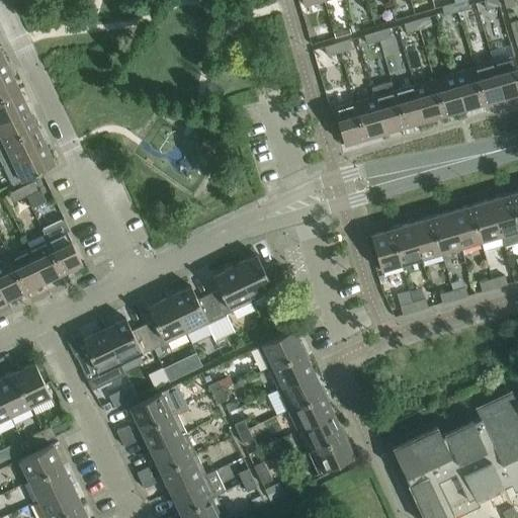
[(455,3),(454,3),(457,11),(468,8),(465,0),(464,0),(459,1),(455,3)]
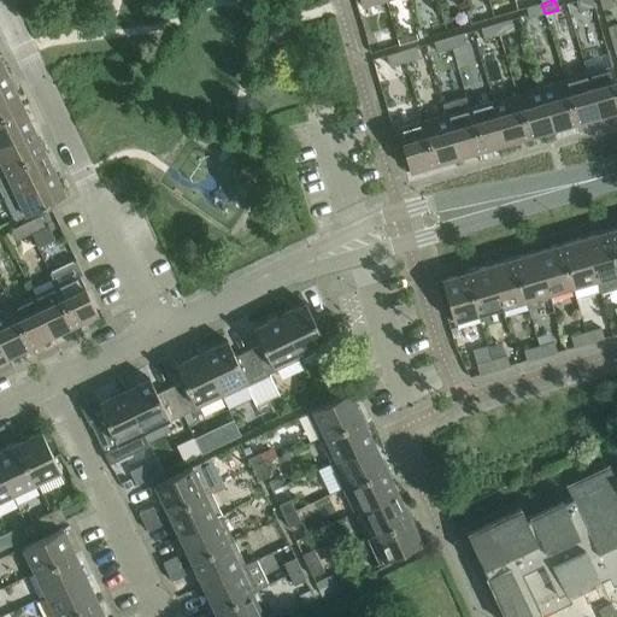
[(592,0),(579,0),(576,1),(579,11),(594,7),(592,0)]
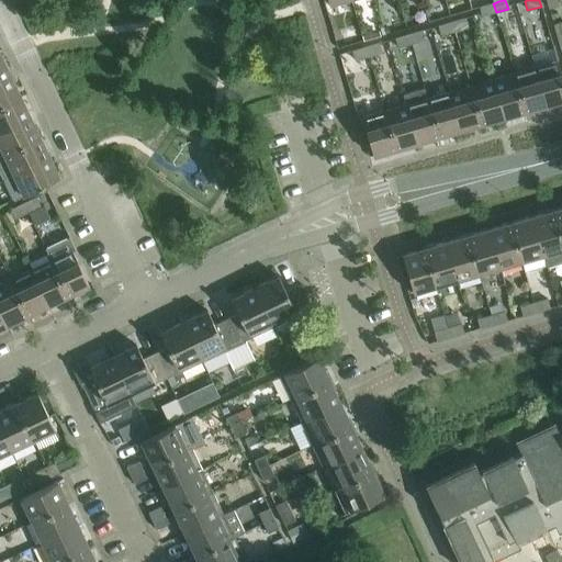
[(496,12),(493,3),(479,8),(482,17),(496,12)]
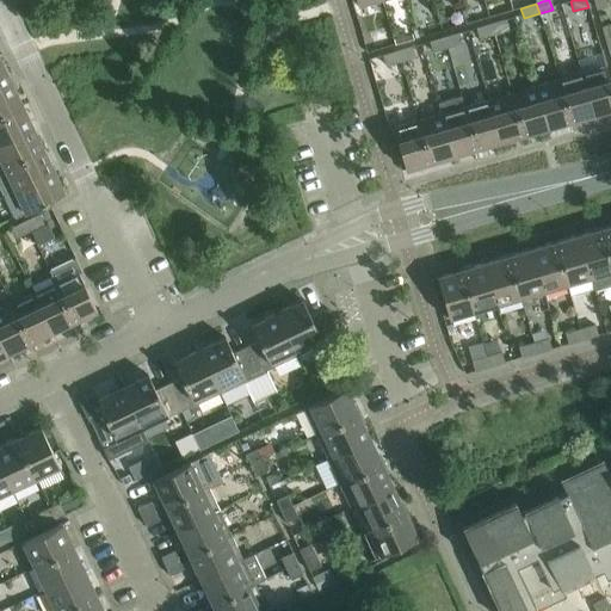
[(505,20),(491,24),(494,35),(508,30),(505,20)]
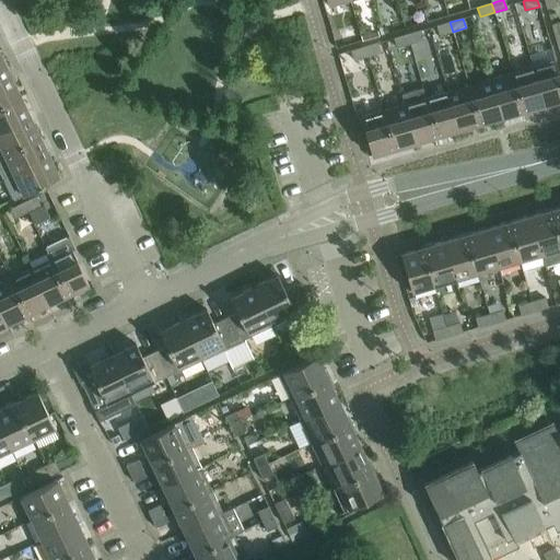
[(453,32),(450,22),(436,26),(440,35),(453,32)]
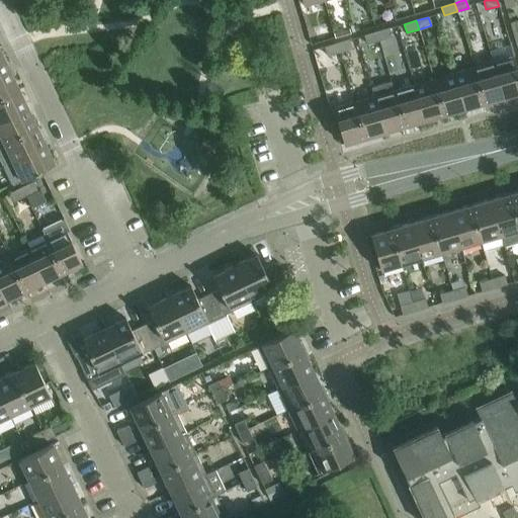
[(389,28),(376,32),(379,40),(392,37),(389,28)]
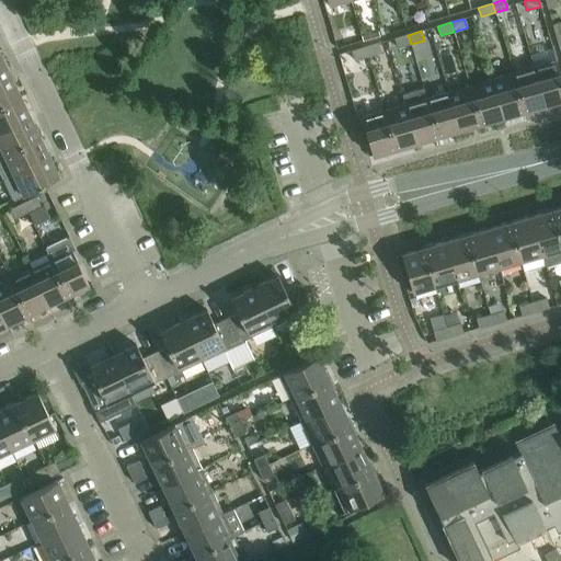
[(411,44),(408,35),(395,38),(397,48),(411,44)]
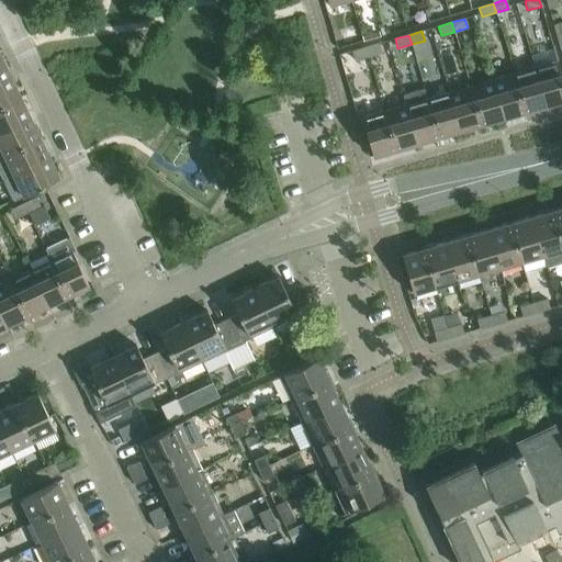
[(379,44),(366,47),(369,57),(382,53),(379,44)]
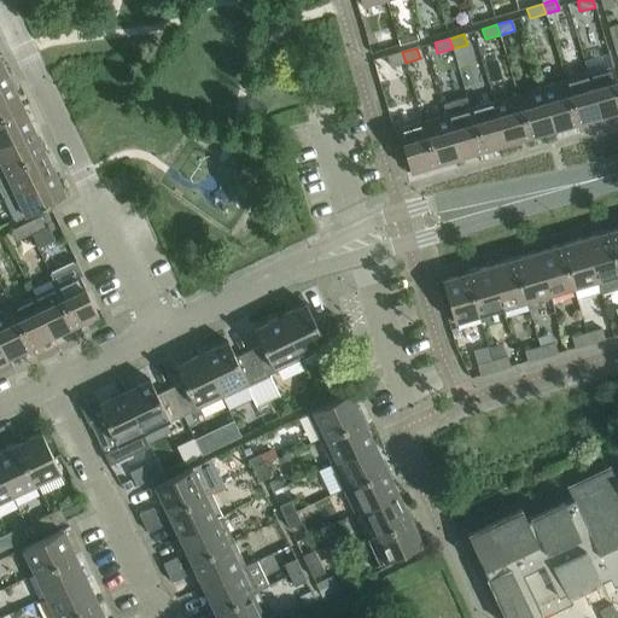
[(406,63),(402,52),(388,57),(390,66),(406,63)]
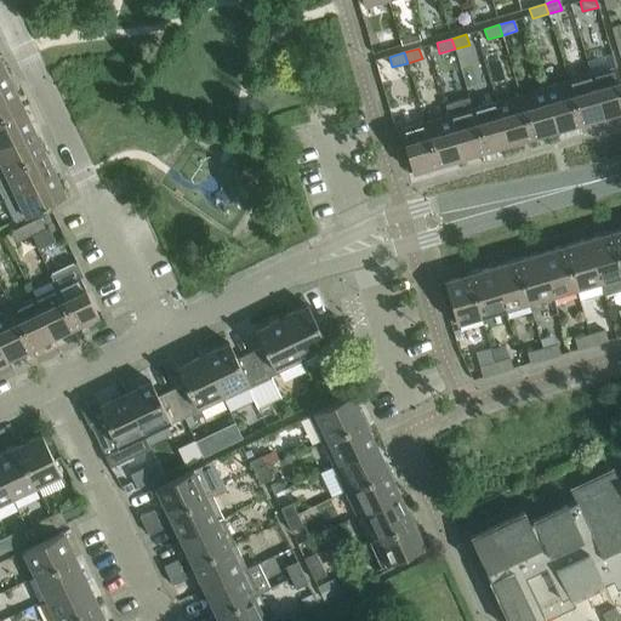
[(1,63),(0,63),(0,91),(12,86),(1,63)]
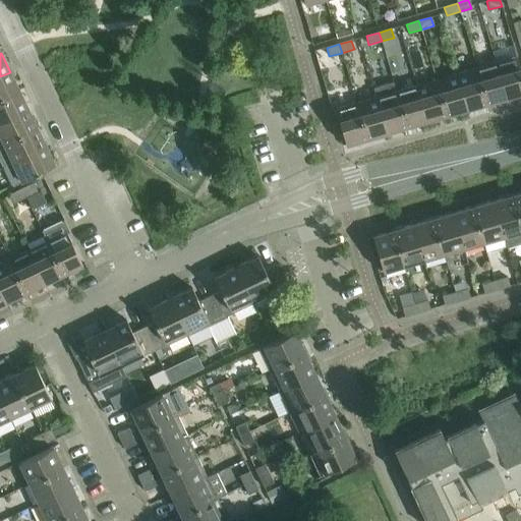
[(520,71),(517,57),(496,63),(506,98),(520,93),(520,71)]
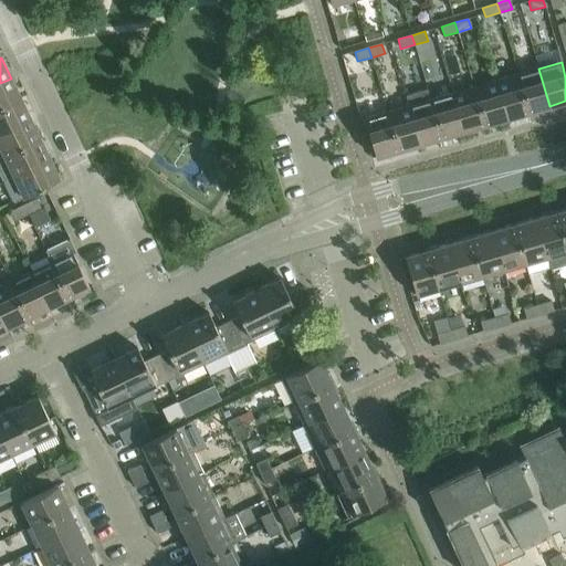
[(538,69),(516,75),(528,113),(549,106),(538,69)]
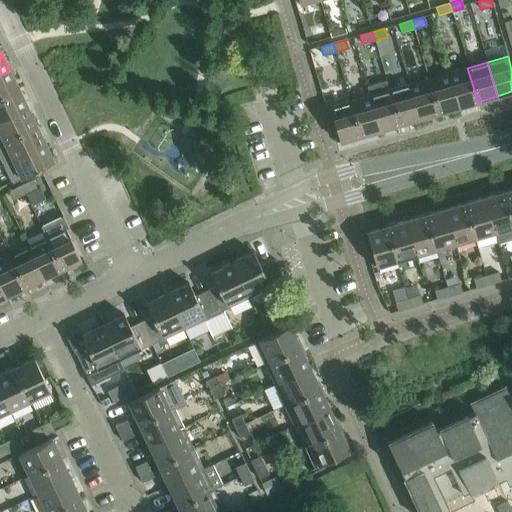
[(467,68),(448,73),(458,108),(478,102),(467,68)]
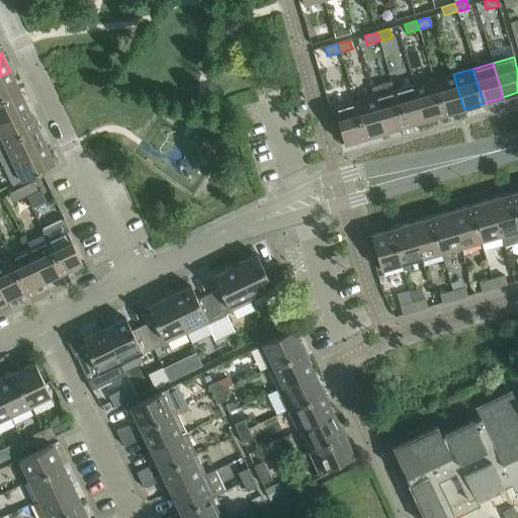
[(10,72),(0,76),(0,98),(18,90),(10,72)]
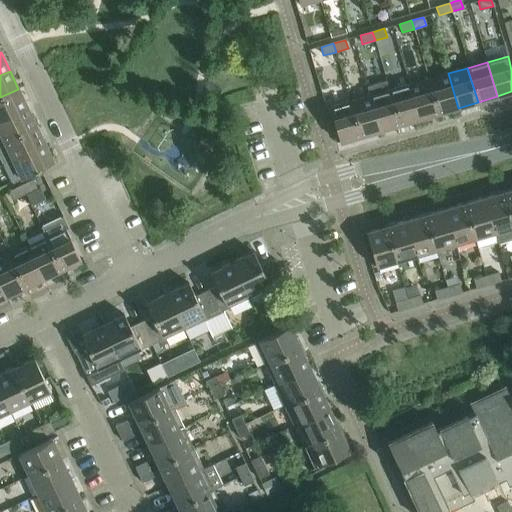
[(448,73),(428,79),(438,113),(458,108),(448,73)]
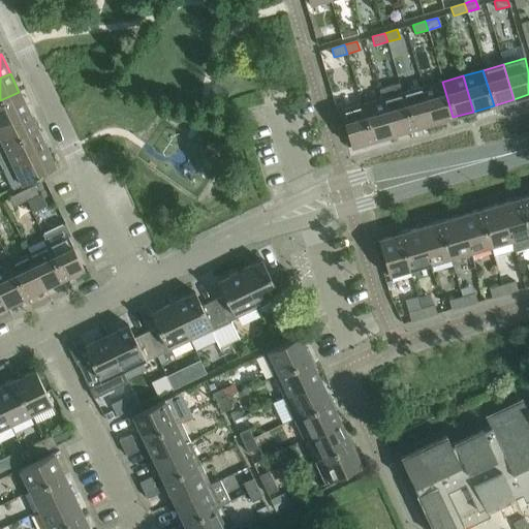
[(442,82),(423,88),(433,123),(453,117),(442,82)]
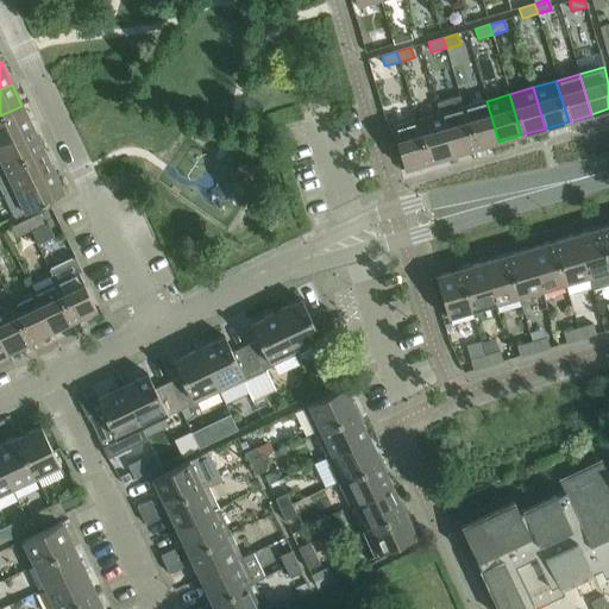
[(459,96),(437,102),(440,114),(452,156),(475,149),(463,107),(459,96)]
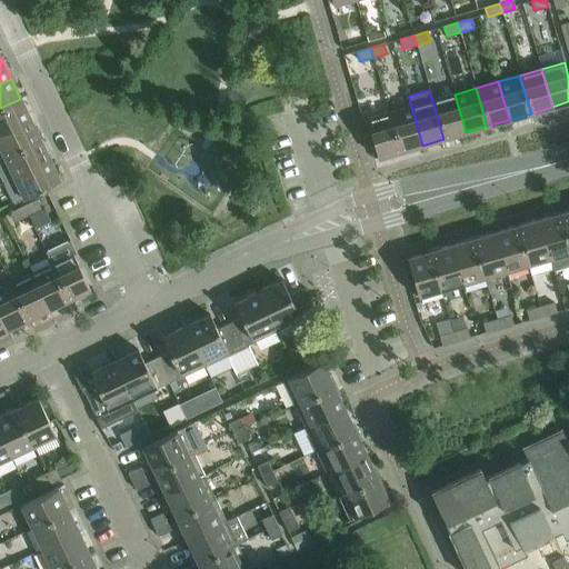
[(455,95),(432,100),(443,139),(466,132),(455,95)]
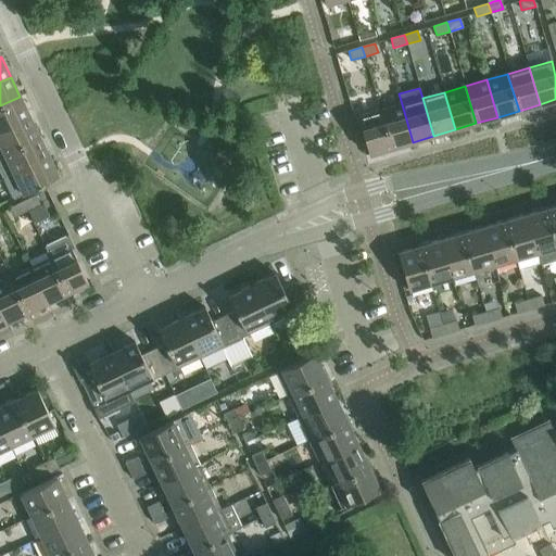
[(20,97),(0,105),(0,130),(29,116),(20,97)]
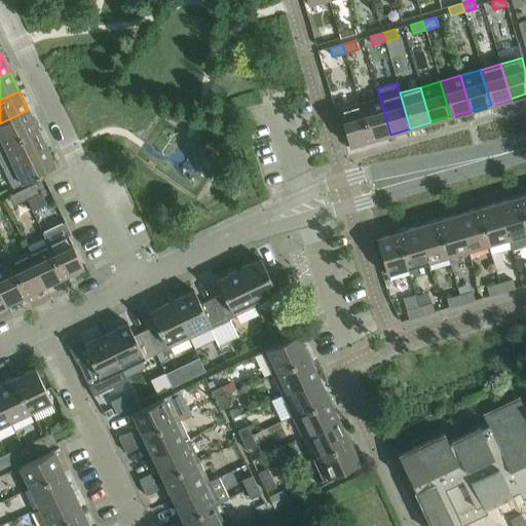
[(380,99),(360,105),(370,140),(390,135),(380,99)]
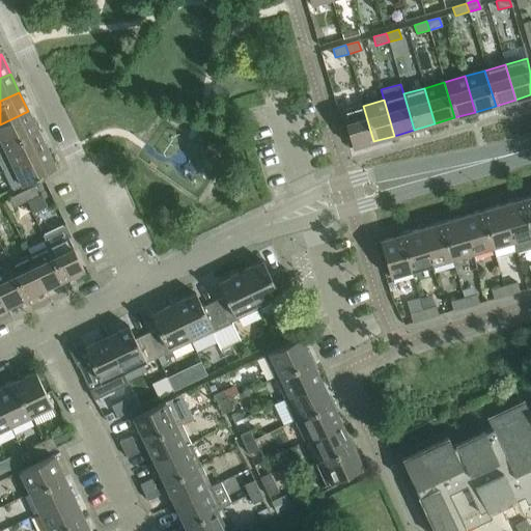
[(373,141),(363,106),(342,112),(353,147),(373,141)]
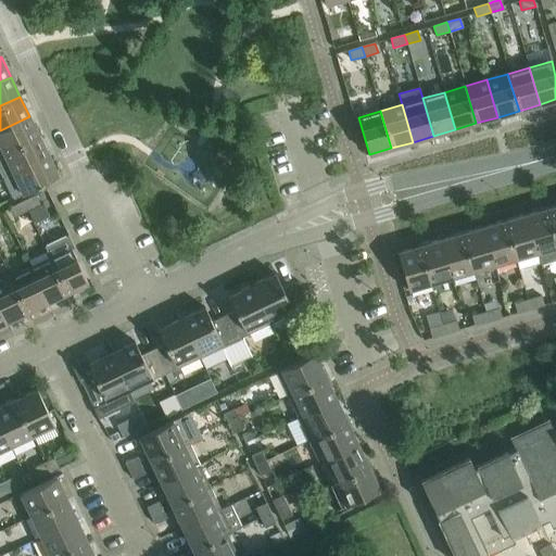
[(29,116),(0,130),(0,144),(3,153),(39,137),(29,116)]
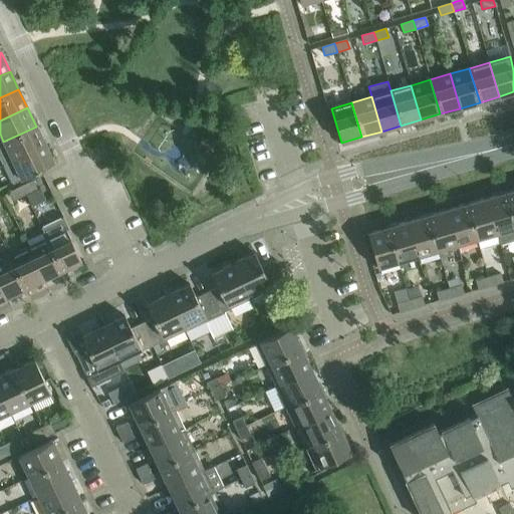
[(36,126),(3,142),(12,161),(45,145),(36,126)]
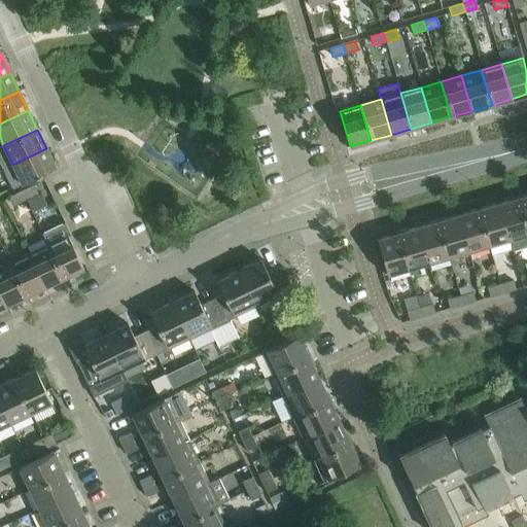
[(46,148),(12,165),(22,184),(56,168),(46,148)]
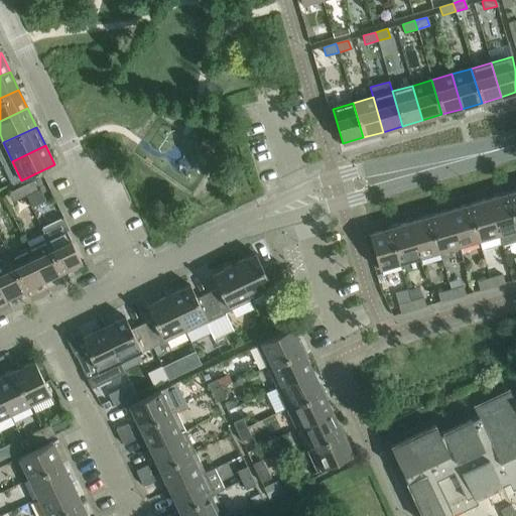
[(33,181),(21,187),(25,196),(37,189),(33,181)]
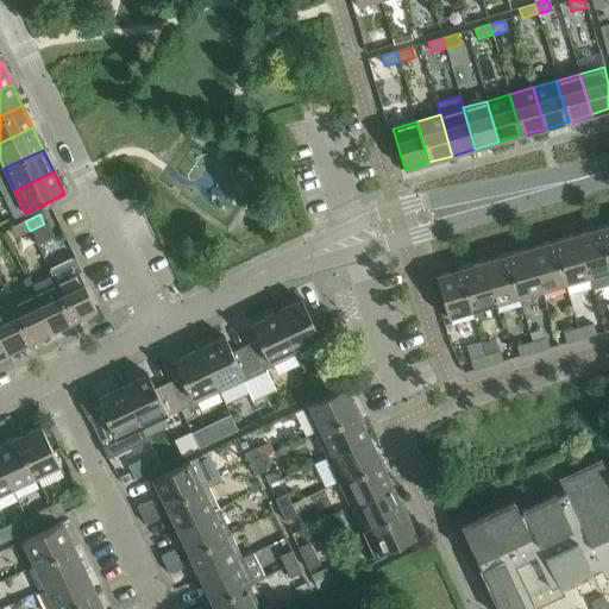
[(30,231),(25,221),(12,227),(17,237),(30,231)]
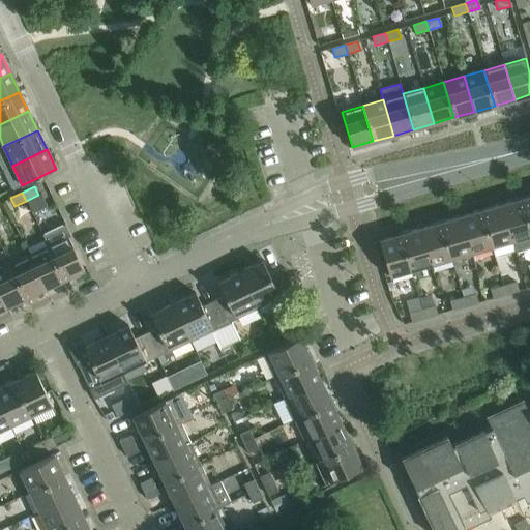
[(501,205),(512,240),(516,253),(529,247),(529,227),(522,199),(501,205)]
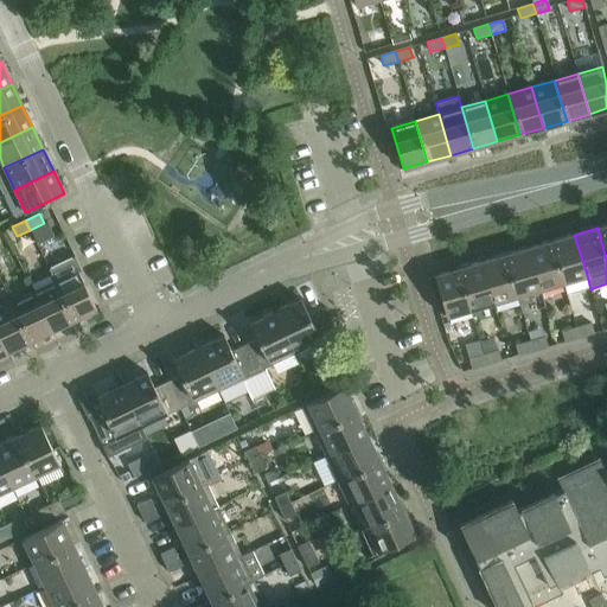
[(574,235),(551,242),(563,282),(587,275),(574,235)]
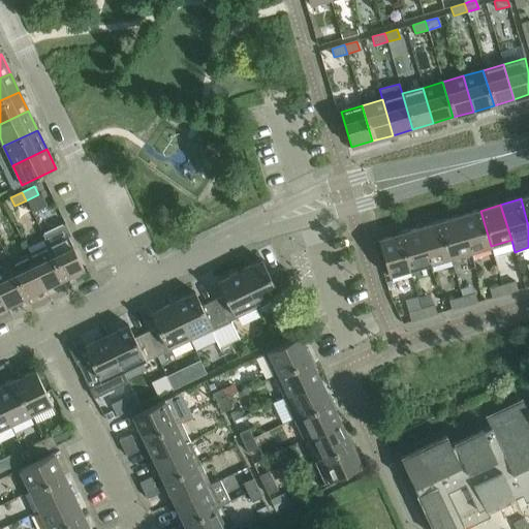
[(480,211),(460,216),(470,252),(491,246),(480,211)]
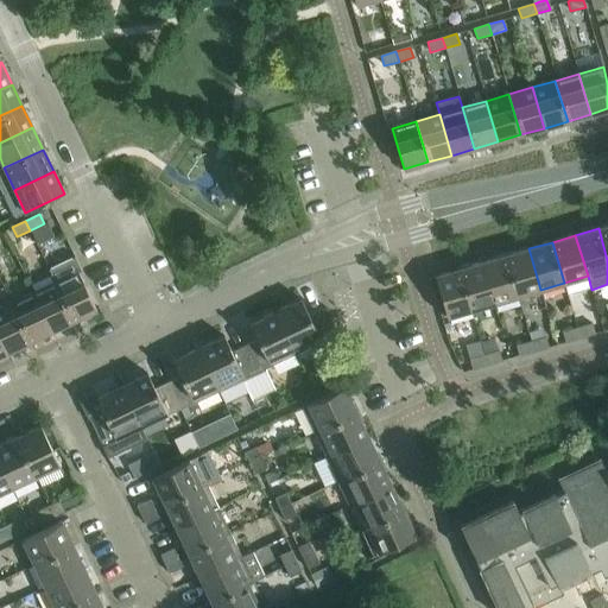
[(529,248),(506,255),(518,297),(540,290),(529,248)]
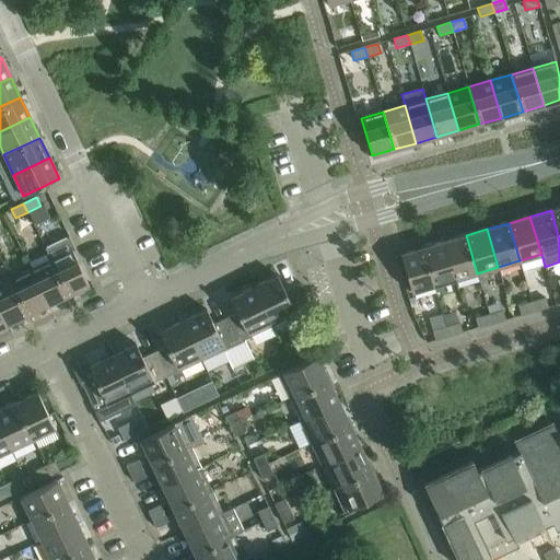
[(466,235),(444,242),(455,279),(477,273),(466,235)]
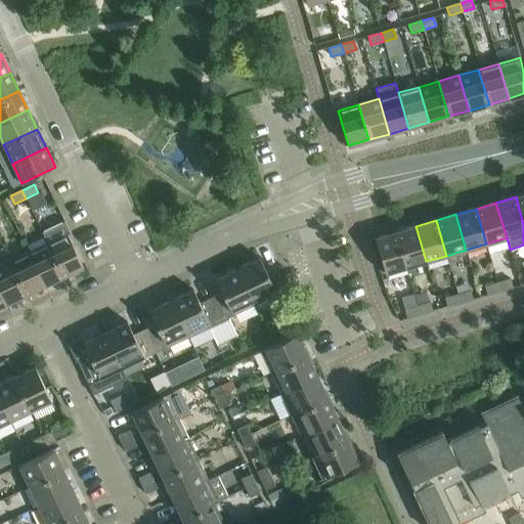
[(42,232),(47,243),(63,276),(83,267),(68,234),(70,233),(64,221),(42,232)]
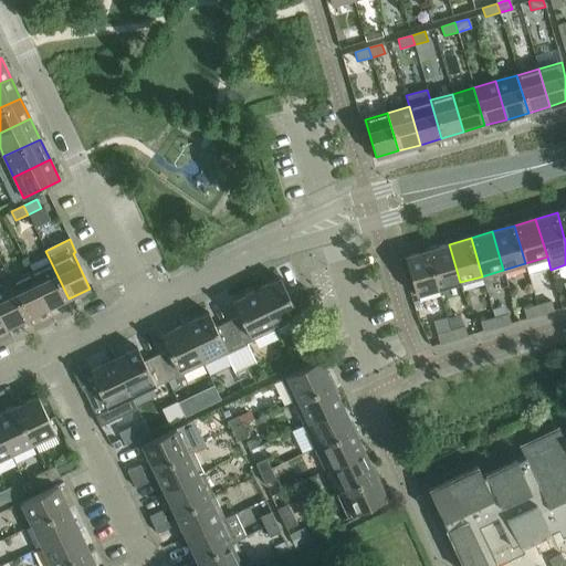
[(449,244),(427,251),(439,289),(460,282),(449,244)]
